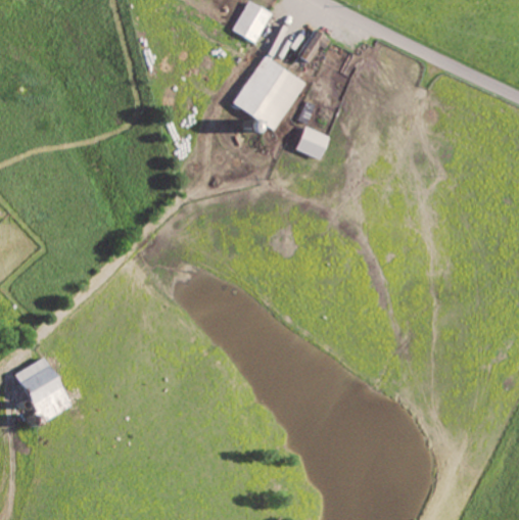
[(272,12),(248,0),(232,30),(255,42),(272,12)]
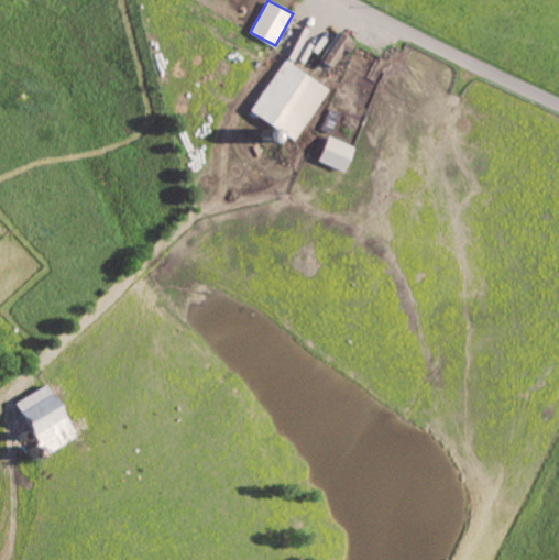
[(355,40),(339,32),(322,62),(333,68),(342,51),(348,54),(355,40)]
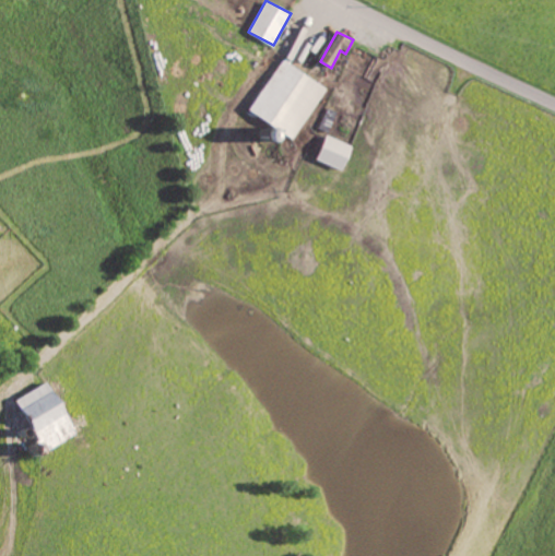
[(328,87),(283,59),(249,110),(295,140),(328,87)]
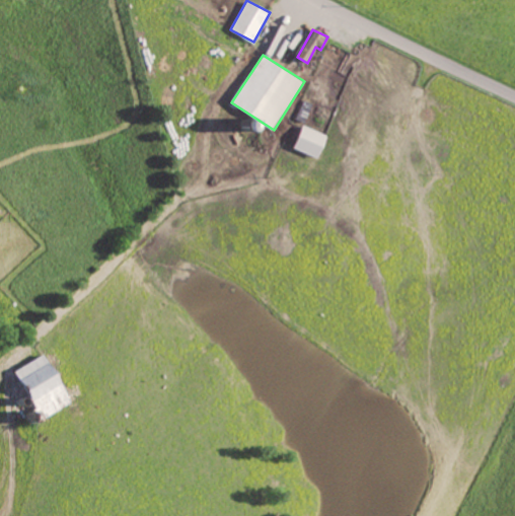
[(327,135),(304,124),(293,147),(317,158),(327,135)]
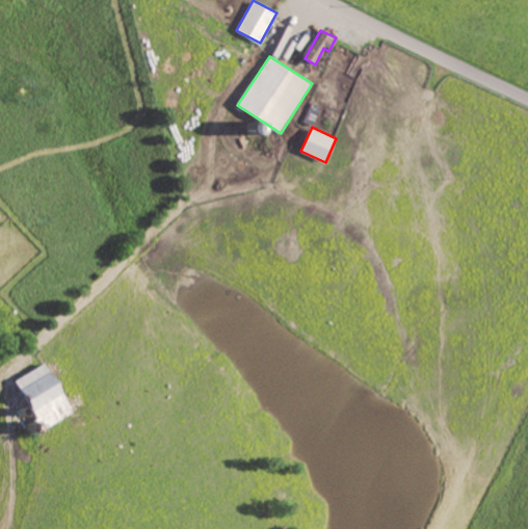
[(73,413),(44,364),(14,380),(44,430),(73,413)]
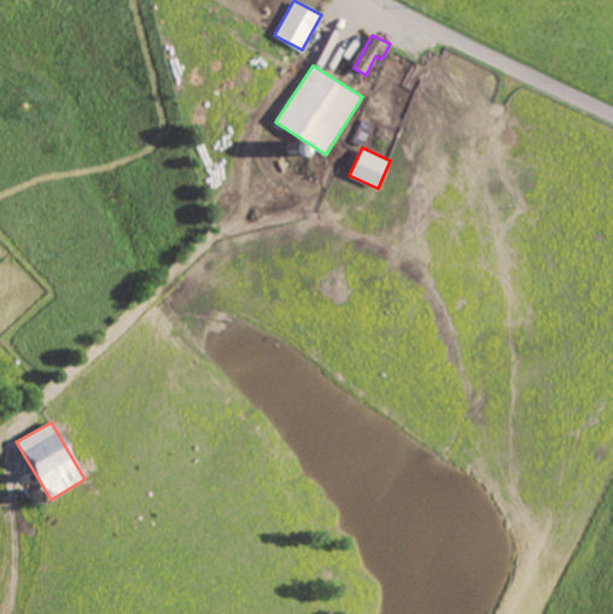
All buildings are outlined.
